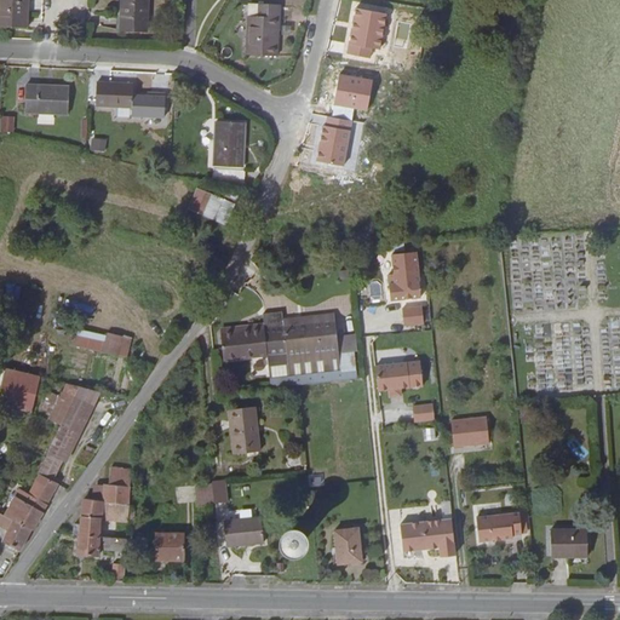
[(30,0),(0,0),(0,26),(30,27),(30,0)]
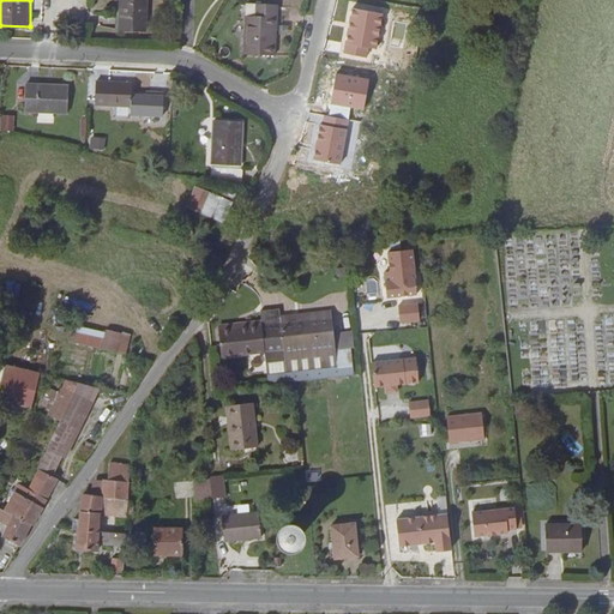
[(146,0),(122,0),(121,28),(146,29),(146,0)]
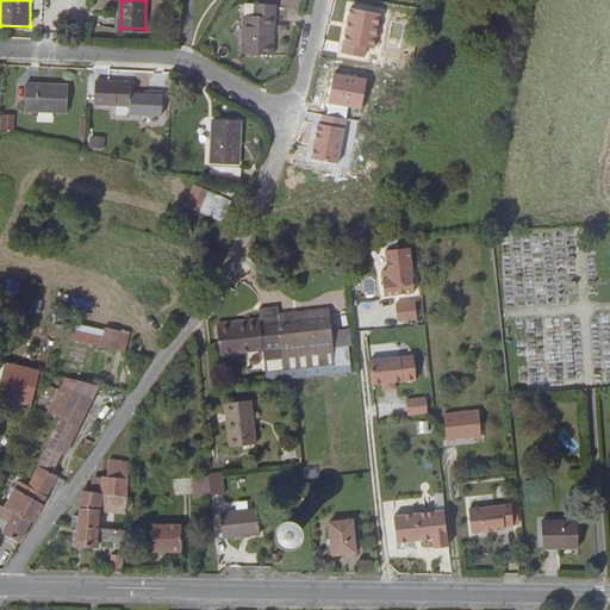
[(256,14),(246,14),(244,53),(274,54),(275,4),(256,4),(256,14)]
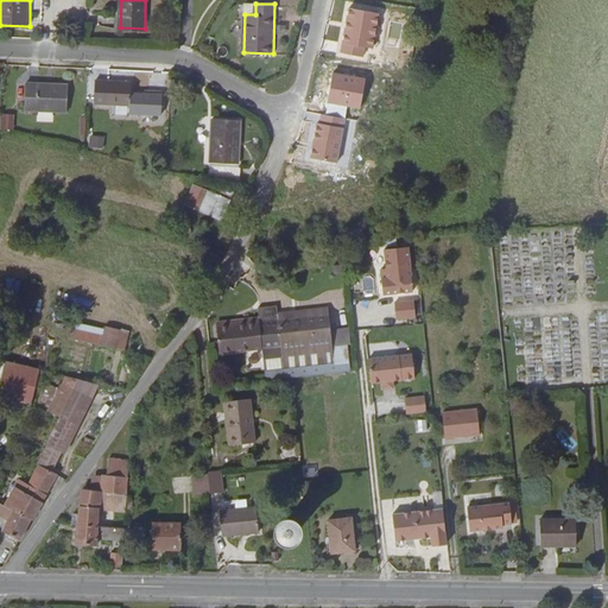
[(246,4),(245,14),(255,14),(255,4),(246,4)]
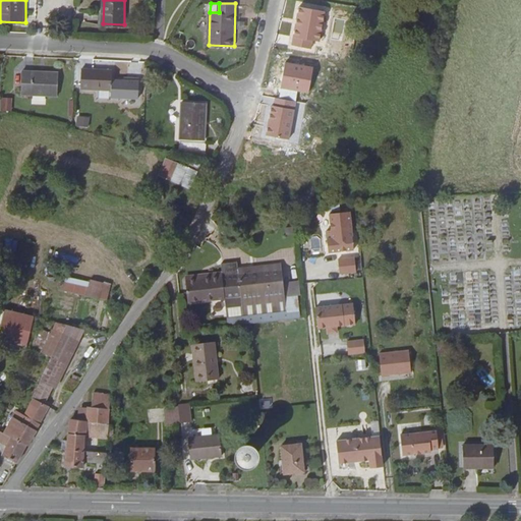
[(326,12),(298,7),(293,37),(313,40),(320,42),(326,12)]
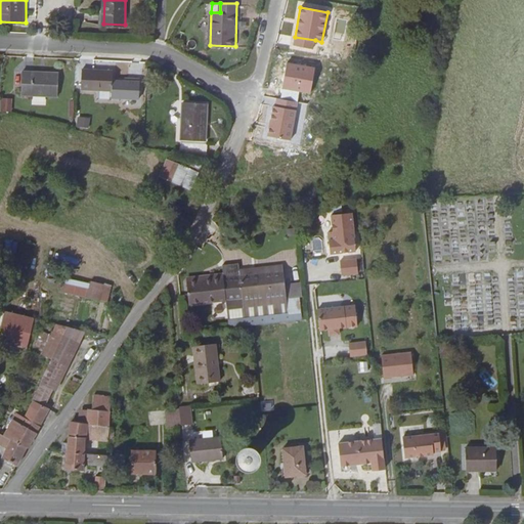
[(315,40),(295,37),(293,45),(313,49),(315,40)]
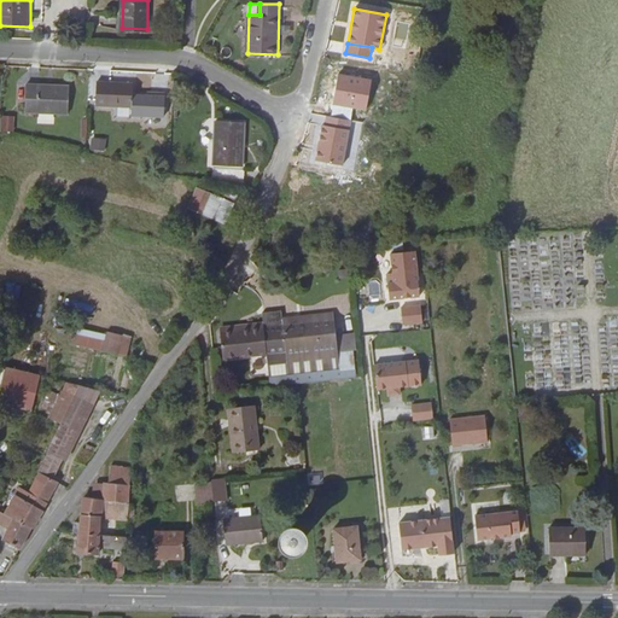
[(371,80),(338,74),(333,105),(366,110),(371,80)]
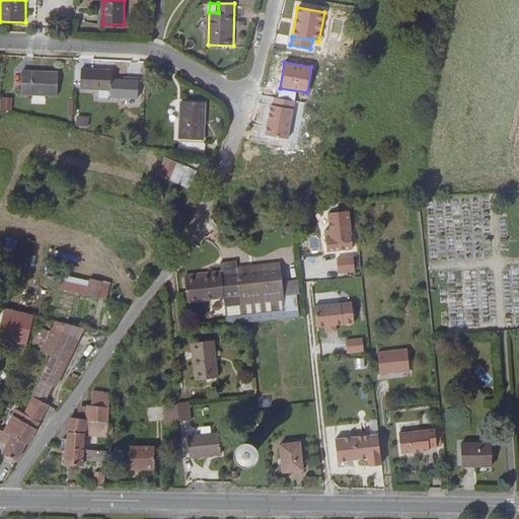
[(130,68),(129,90),(144,91),(145,69),(130,68)]
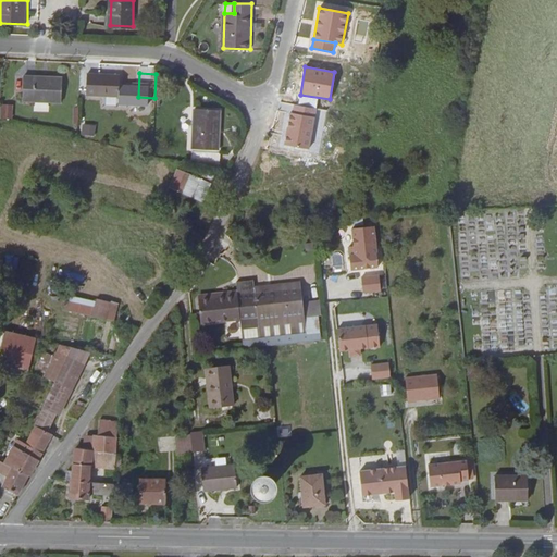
[(120,96),(121,75),(88,74),(87,95),(120,96)]
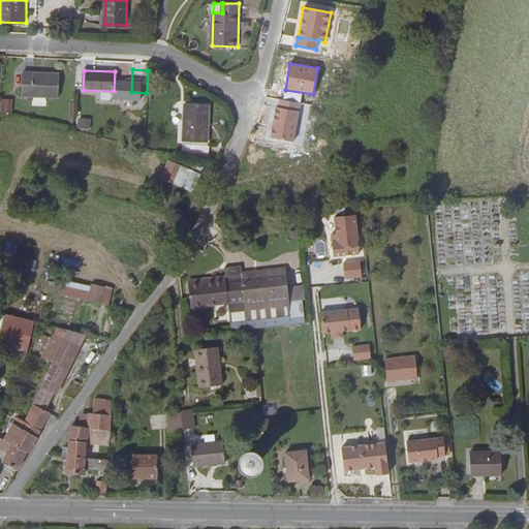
[(61,74),(24,72),(24,96),(60,97),(61,74)]
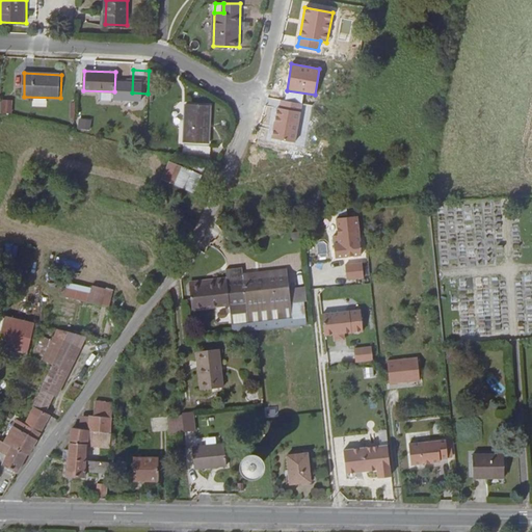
[(12,100),(2,99),(1,111),(12,112),(12,100)]
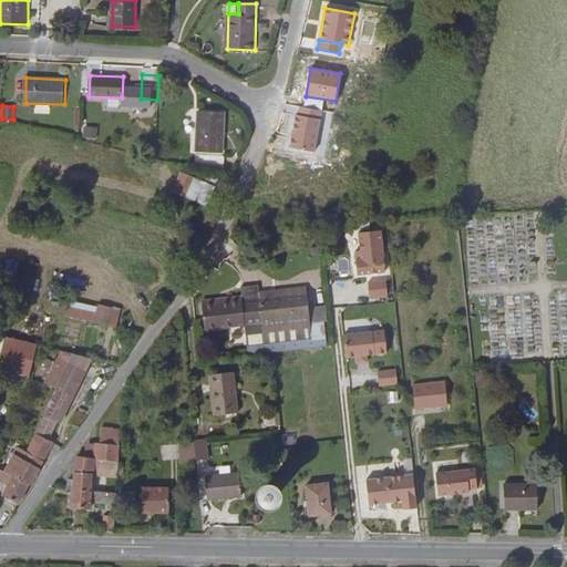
[(298,115),(321,120),(322,111),(299,106),(298,115)]
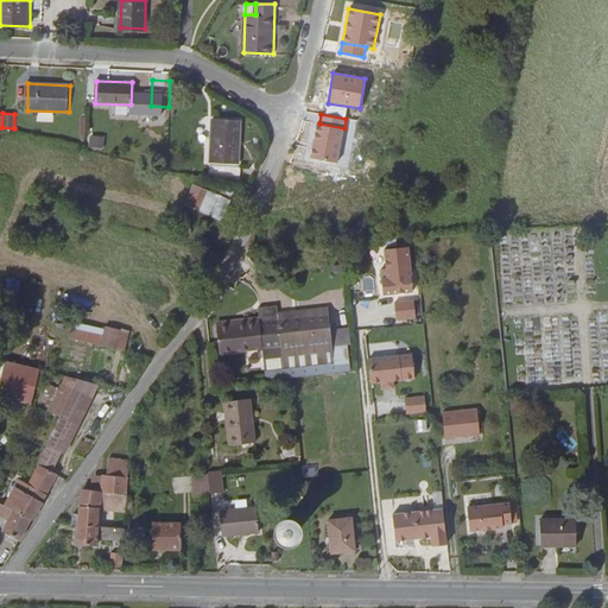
[(213,163),(241,164),(244,120),(214,119),(214,128),(220,128),(220,137),(214,135),(213,163)]
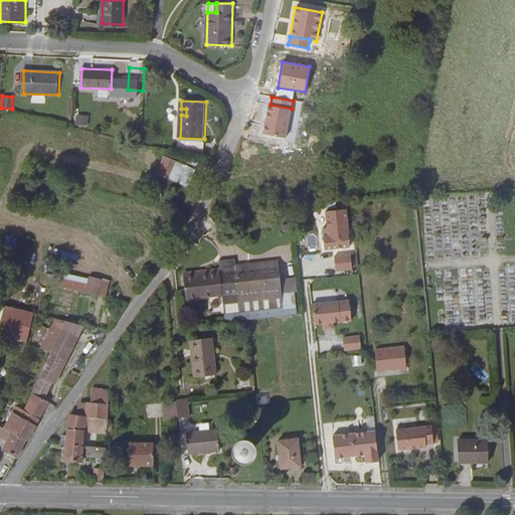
[(271,105),(269,104),(263,134),(286,138),(292,109),(271,105)]
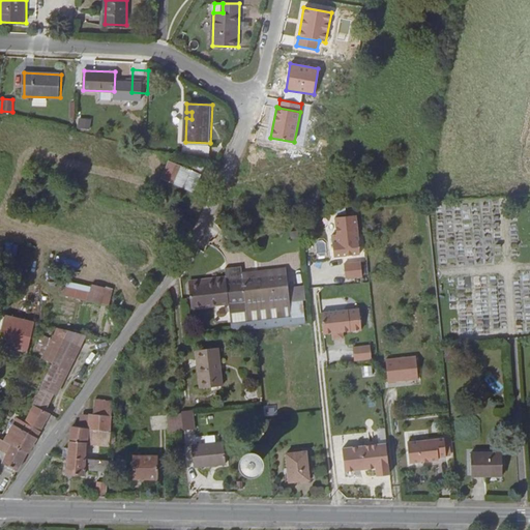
[(208,162),(212,145),(186,145),(184,155),(208,162)]
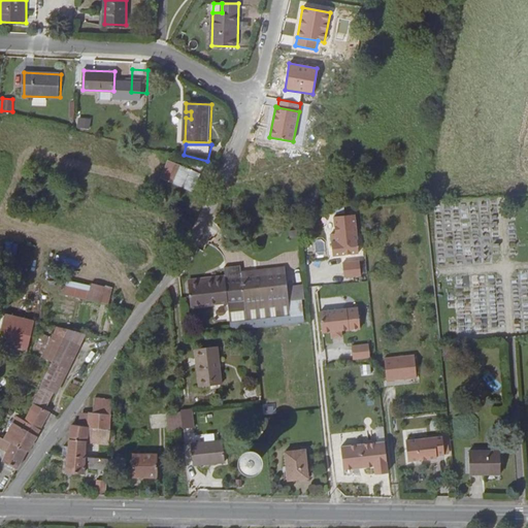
[(174,182),(182,165),(168,160),(161,176),(174,182)]
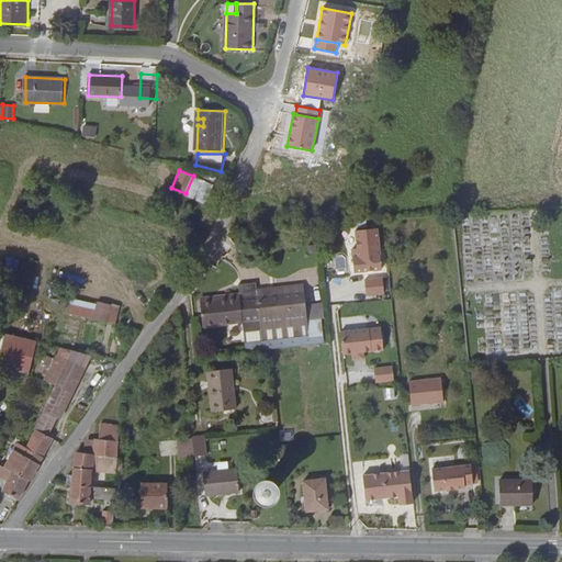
[(205,171),(202,179),(214,183),(217,176),(205,171)]
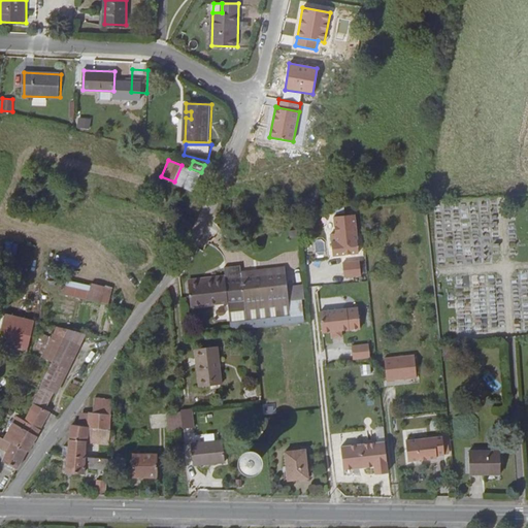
[(190,168),(182,165),(174,182),(195,190),(201,172),(190,168)]
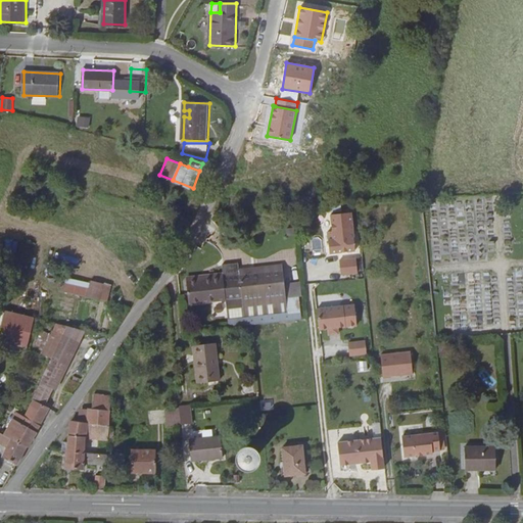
[(331,253),(358,251),(354,211),(331,214),(332,231),(329,231),(331,253)]
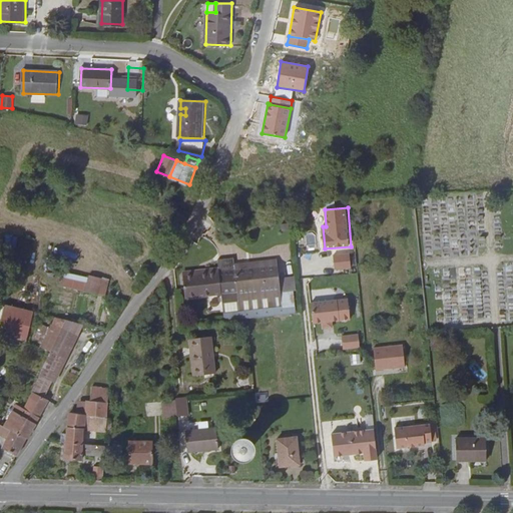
[(352,269),(351,253),(335,254),(335,270),(352,269)]
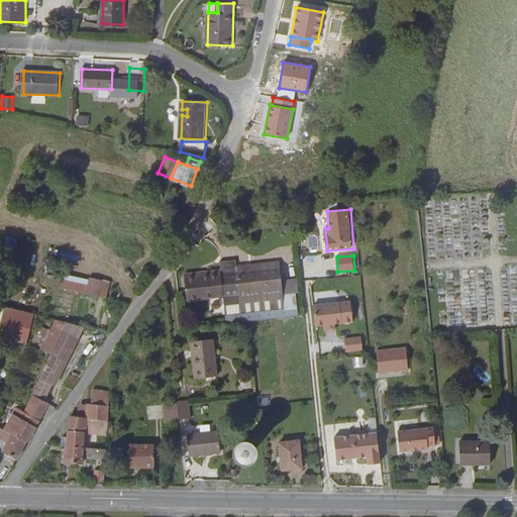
[(247,310),(243,266),(236,266),(235,259),(220,260),(221,269),(204,270),(204,274),(185,276),(187,299),(239,293),(241,311),(247,310)]
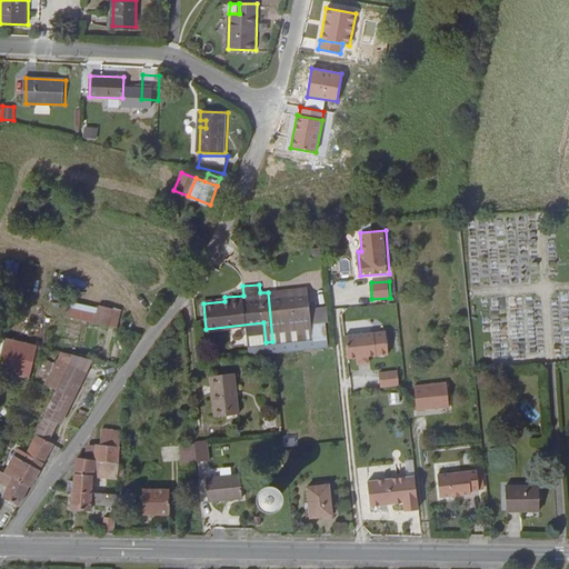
[(307,288),(268,292),(272,341),(312,338),(307,288)]
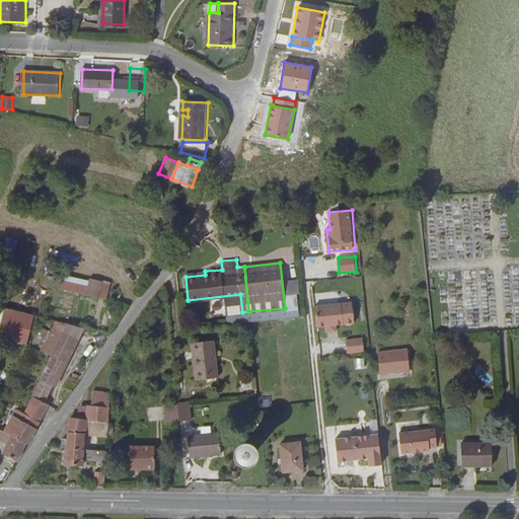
[(89,292),(91,284),(65,277),(63,285),(89,292)]
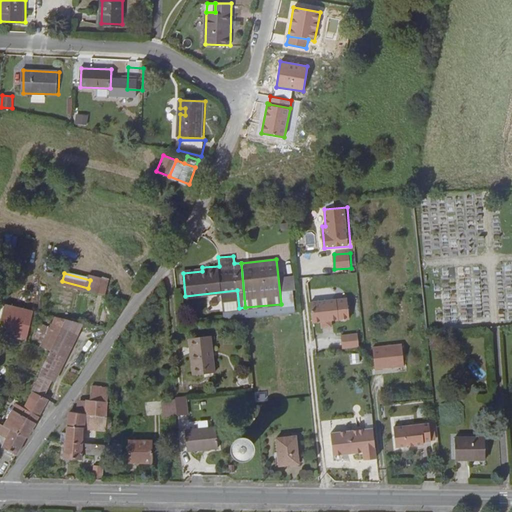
[(88,288),(101,292),(105,277),(92,273),(90,280),(88,288)]
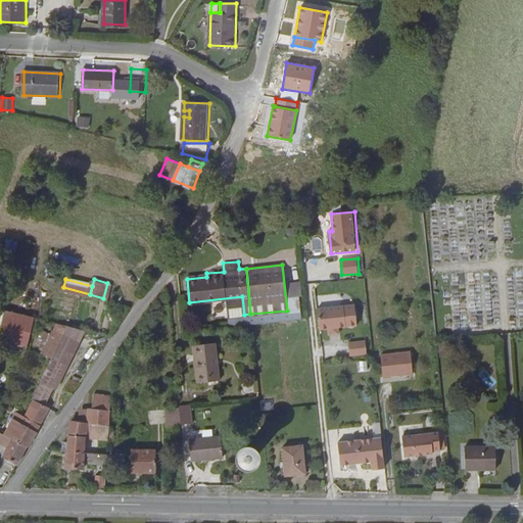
[(355,306),(318,310),(320,330),(330,330),(330,327),(337,326),(337,329),(358,327),(355,306)]
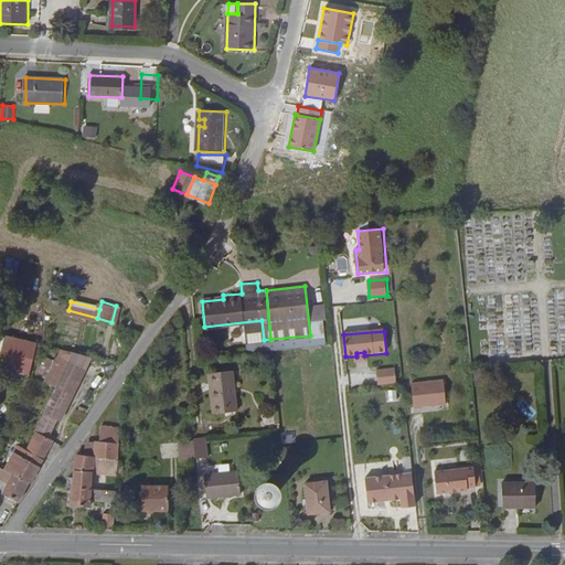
[(0,368),(30,376),(39,343),(7,334),(0,356),(0,368)]
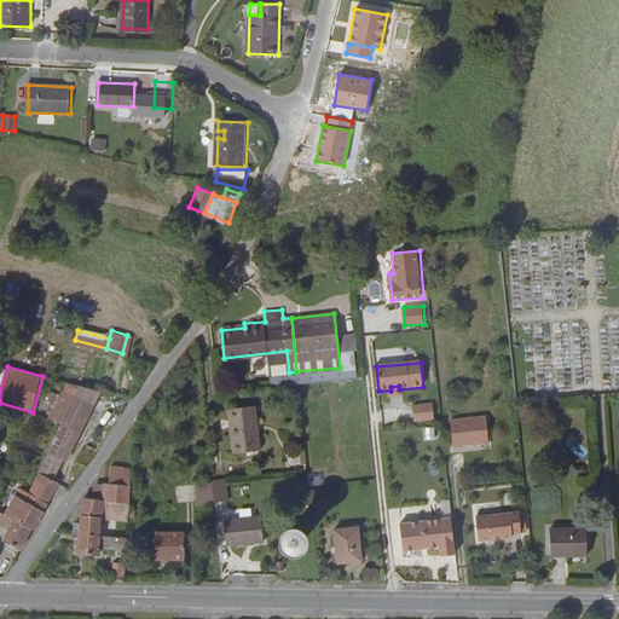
[(90,404),(97,388),(82,385),(76,397),(90,404)]
